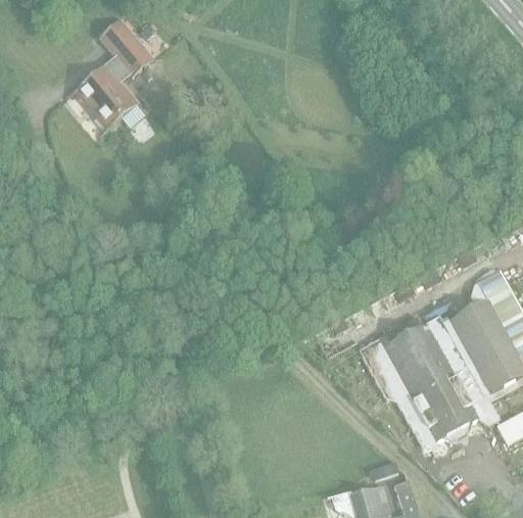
[(128,74),(130,77),(151,58),(119,19),(96,38),(115,60),(104,69),(101,65),(73,89),(105,128),(133,104),(115,84),(128,74)]
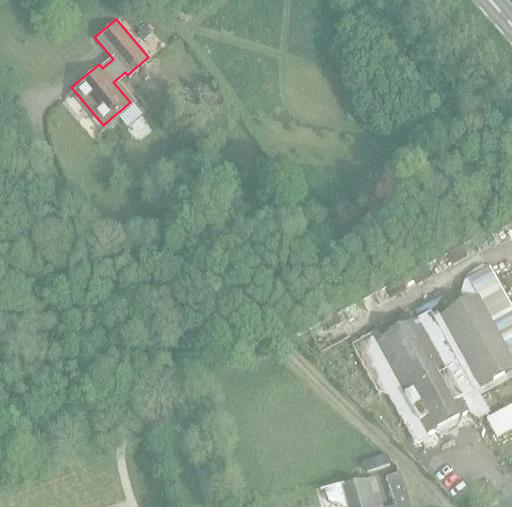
[(147,22),(138,31),(143,37),(153,29),(147,22)]
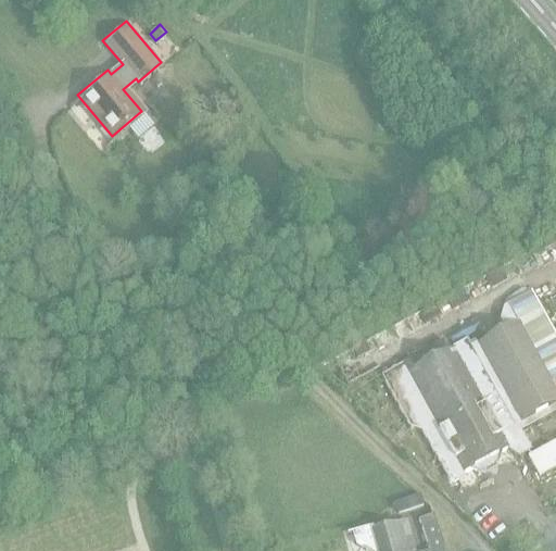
[(555,332),(531,287),(503,302),(500,315),(504,325),(477,340),(476,339),(469,342),(466,336),(447,346),(443,337),(380,372),(409,425),(417,421),(449,477),(455,479),(462,475),(464,468),(474,463),(479,465),(495,456),(497,450),(508,445),(518,452),(531,445),(520,426),(555,407),(555,332)]
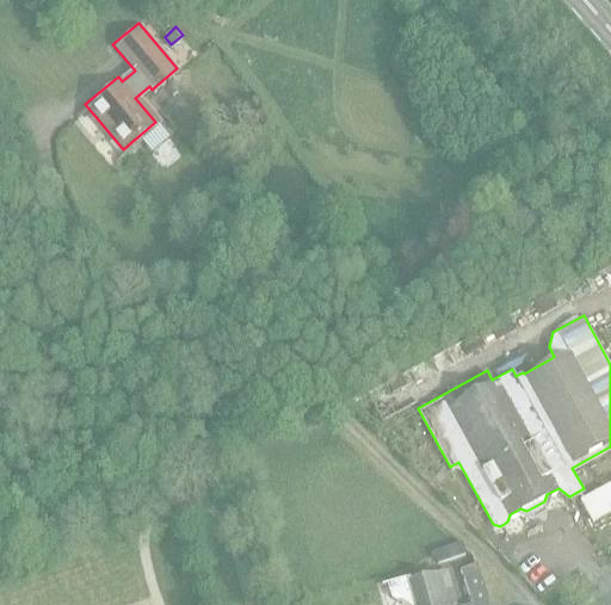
[(610,480),(581,498),(592,518),(610,506),(610,480)]
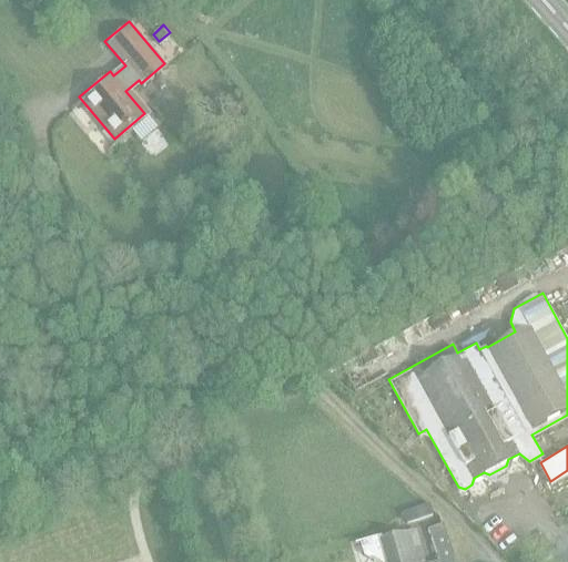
[(456,561),(442,521),(427,525),(439,561),(456,561)]
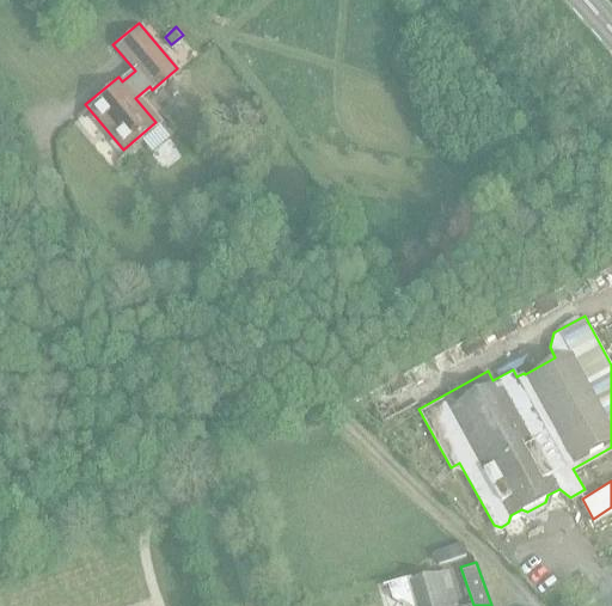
[(446,605),(448,605),(457,604),(447,569),(411,579),(410,574),(392,579),(396,595),(409,603),(415,601),(416,605),(442,605),(442,604),(446,603),(446,605)]
